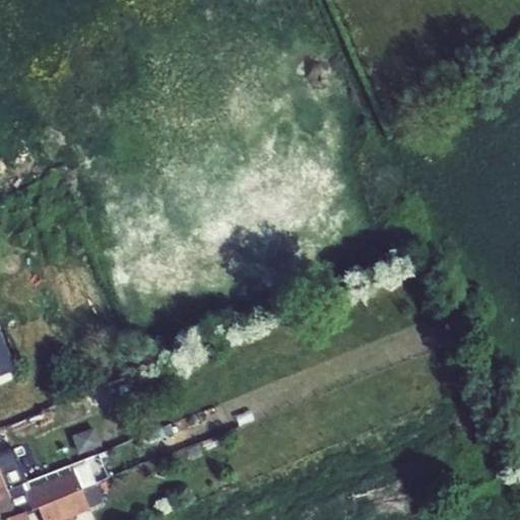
[(0,331),(0,377),(16,370),(0,331)]
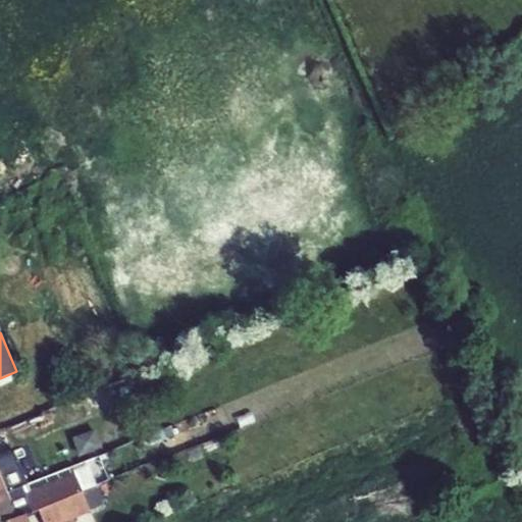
[(465,342),(450,348),(455,361),(470,355),(465,342)]
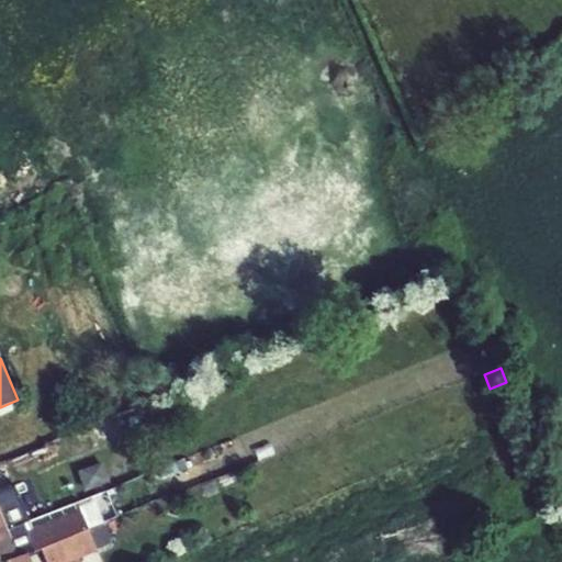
[(104,462),(79,471),(85,491),(111,482),(104,462)]
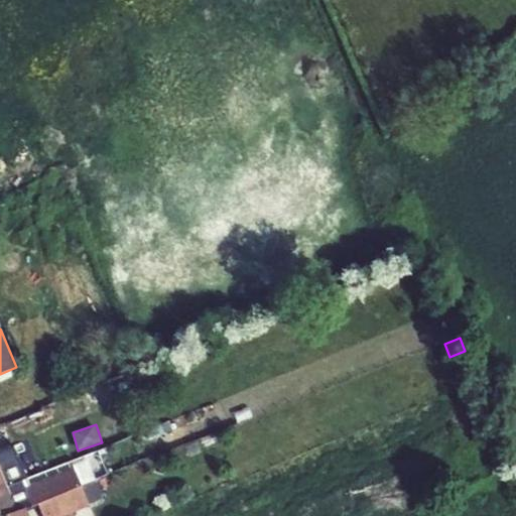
[(12,444),(0,448),(0,470),(7,487),(9,492),(24,486),(21,480),(26,478),(12,444)]
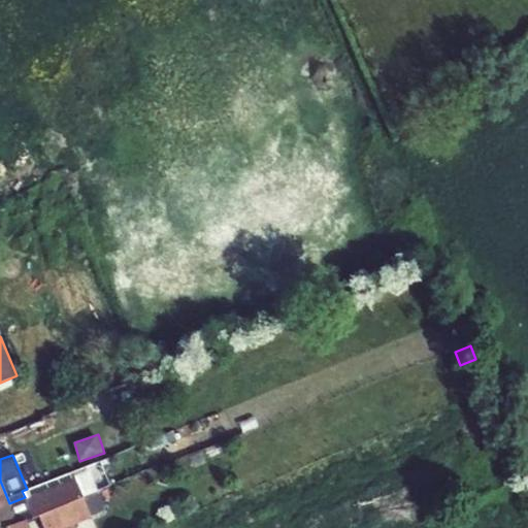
[(172,470),(161,468),(158,482),(170,484),(172,470)]
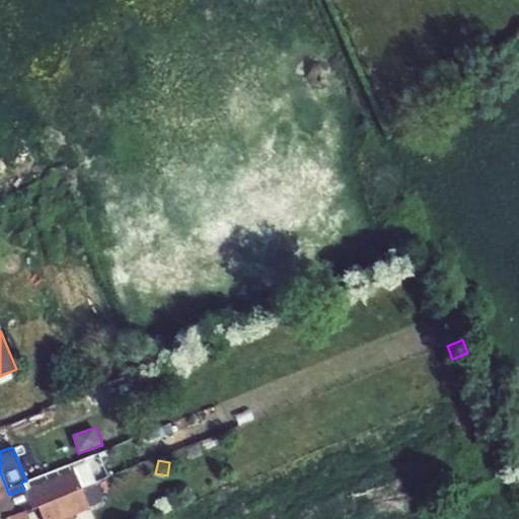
[(9,495),(17,513),(25,511),(39,506),(81,488),(74,468),(24,489),(9,495)]
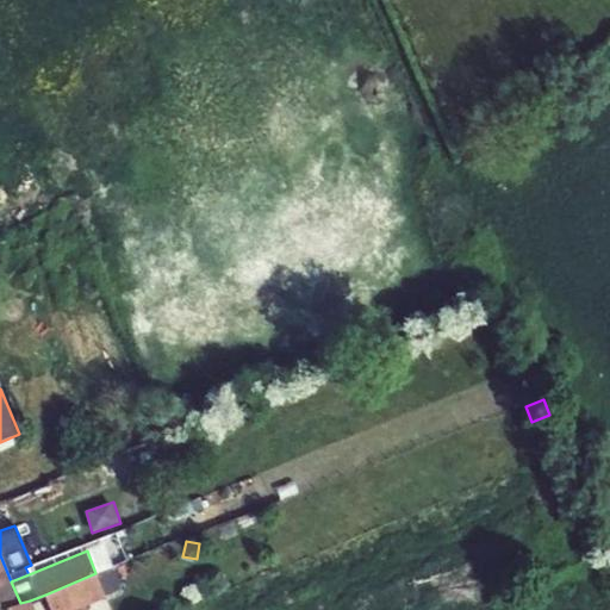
[(72,609),(105,596),(95,573),(45,595),(50,609),(72,609)]
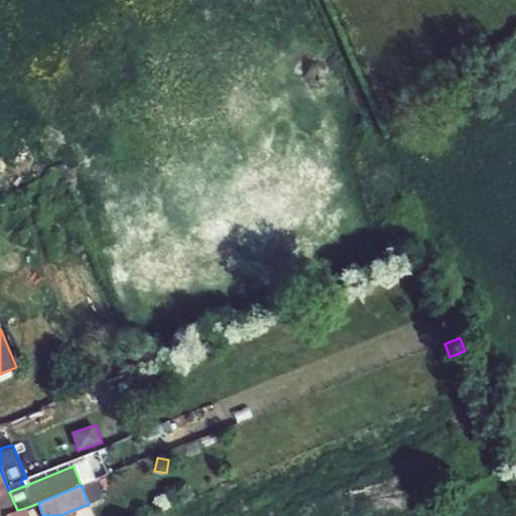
[(7,487),(0,489),(0,515),(4,515),(17,510),(9,492),(7,487)]
